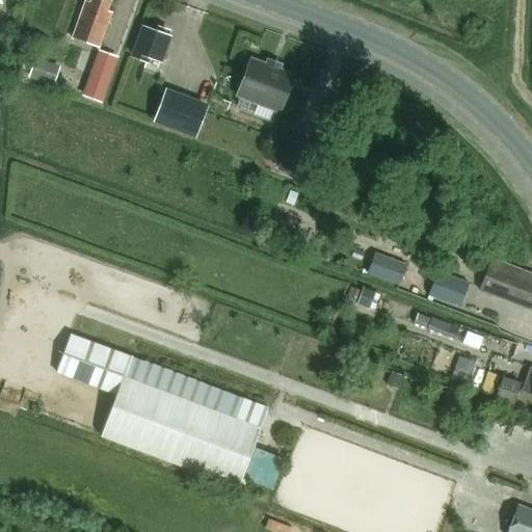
[(99,46),(110,14),(104,11),(107,0),(91,0),(90,3),(86,1),(74,36),(99,46)]
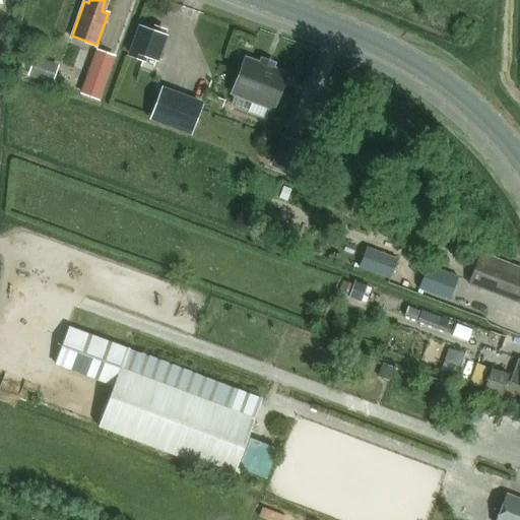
[(137,27),(128,54),(141,59),(142,54),(153,58),(158,60),(167,38),(161,36),(137,27)]
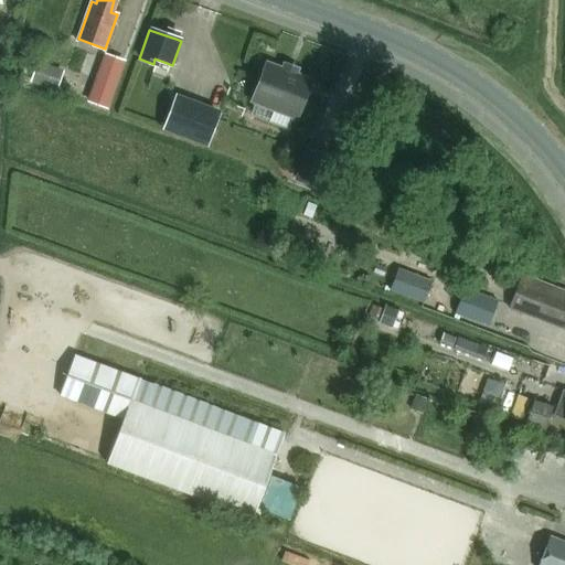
[(49,89),(55,68),(46,65),(38,63),(31,84),(49,89)]
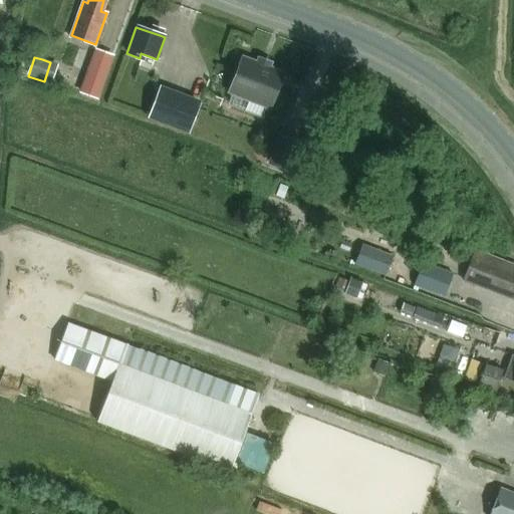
[(245,60),(232,94),(265,107),(266,105),(278,73),(245,60)]
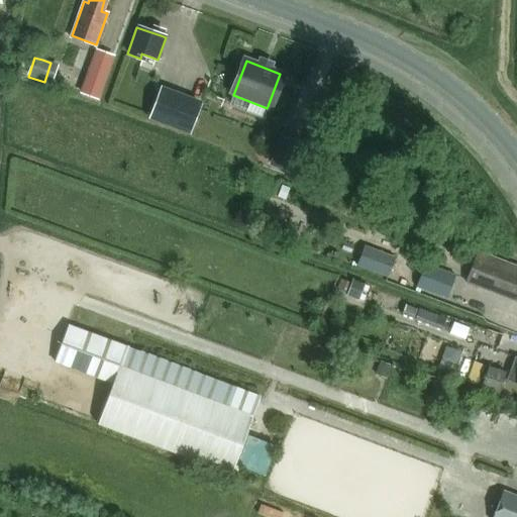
[(91,72),(83,95),(98,100),(106,78),(91,72)]
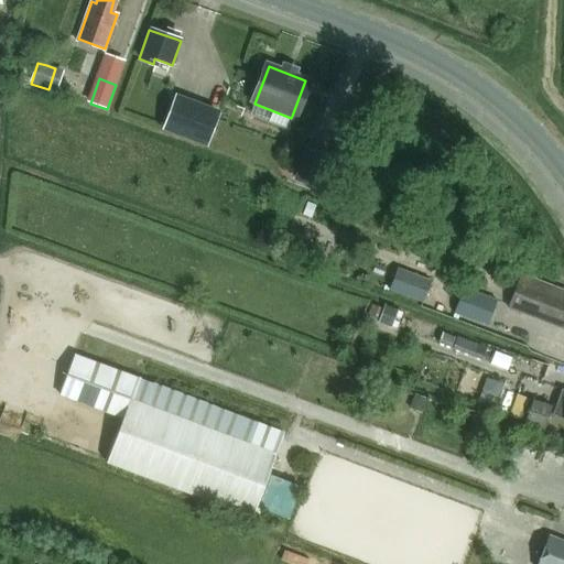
[(167,129),(209,143),(219,115),(177,99),(167,129)]
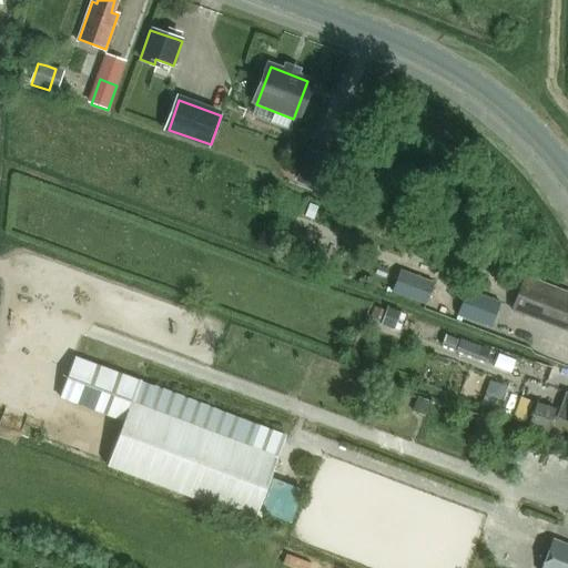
[(310,203),(305,216),(314,220),(318,206),(310,203)]
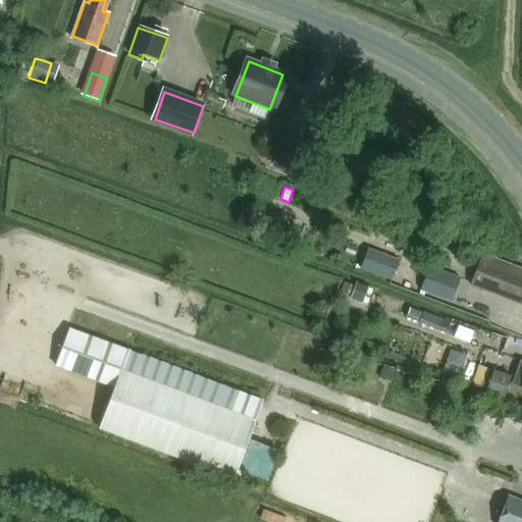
[(348,244),(345,252),(355,256),(358,248),(348,244)]
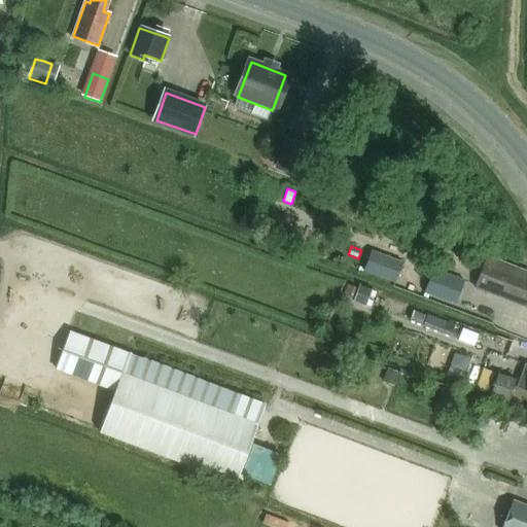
[(363,271),(394,283),(402,262),(371,250),(363,271)]
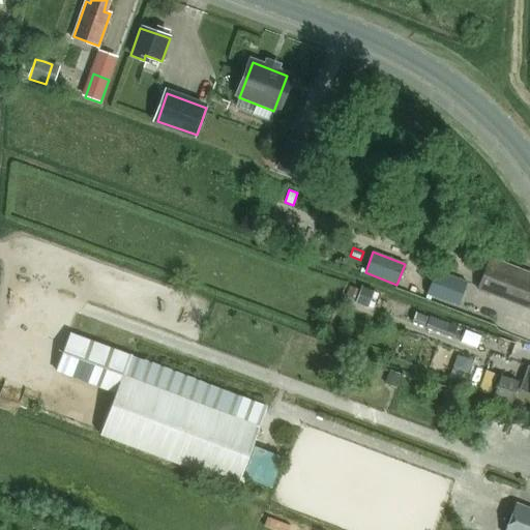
[(529,307),(529,273),(489,258),(477,288),(529,307)]
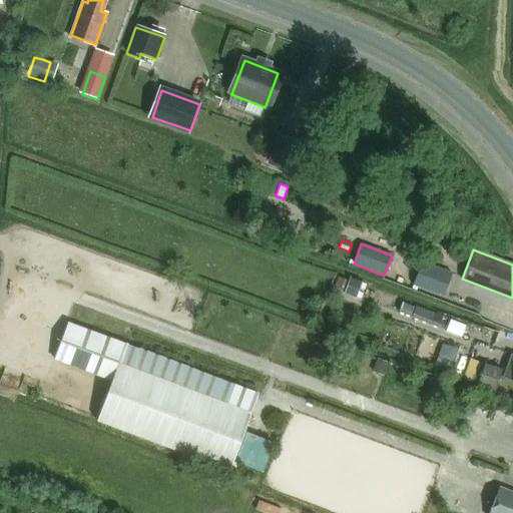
[(418,273),(413,285),(444,296),(452,273),(421,262),(419,267),(417,267),(415,272),(418,273)]
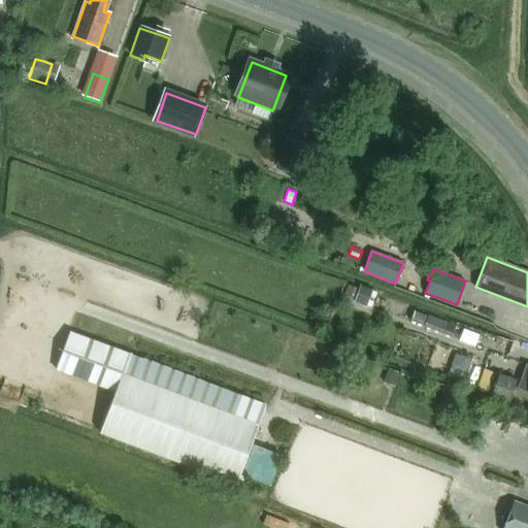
[(349,285),(344,294),(354,297),(357,288),(349,285)]
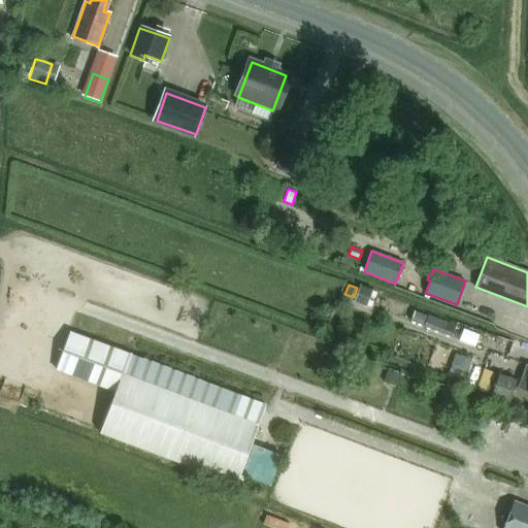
[(361,286),(355,301),(366,306),(372,290),(361,286)]
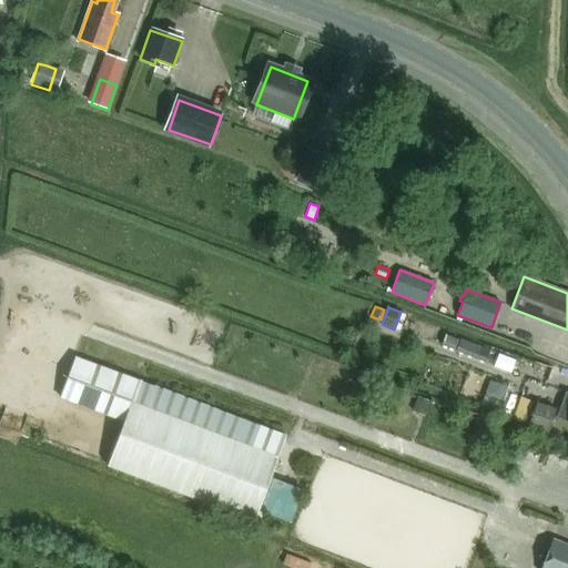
[(490,350),(462,338),(456,351),(486,362),(490,350)]
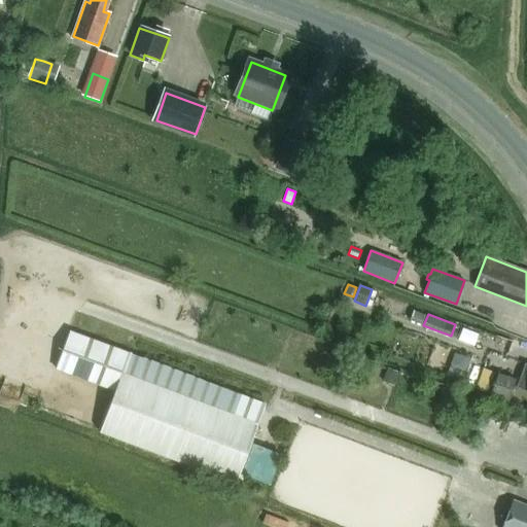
[(267,483),(278,453),(247,443),(262,402),(67,330),(54,369),(112,390),(97,431),(233,482),(237,471),(267,483)]
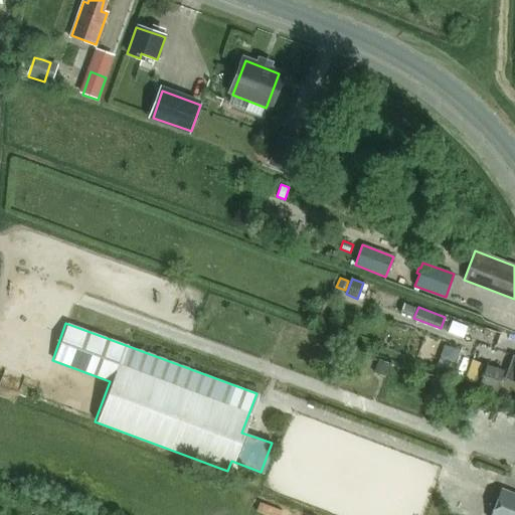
[(445,347),(437,369),(452,374),(459,352),(445,347)]
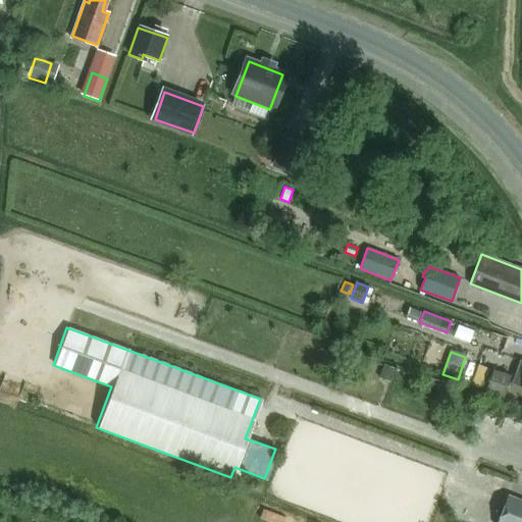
[(521,385),(521,359),(513,382),(521,385)]
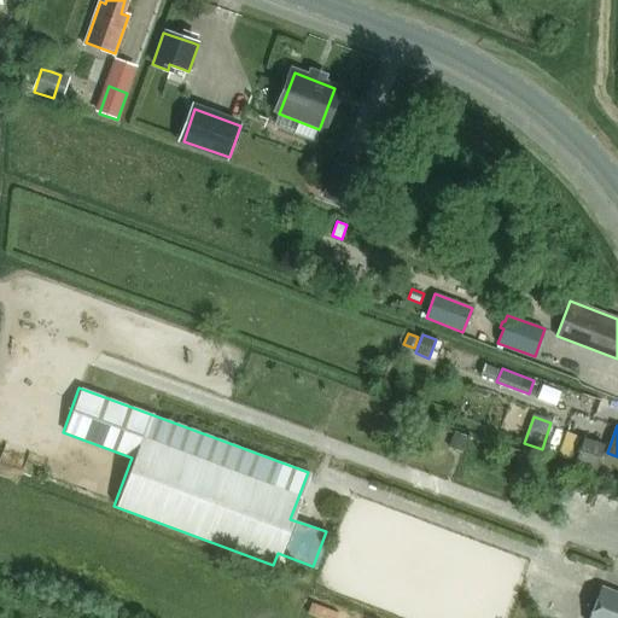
[(596,468),(605,444),(569,431),(559,455),(596,468)]
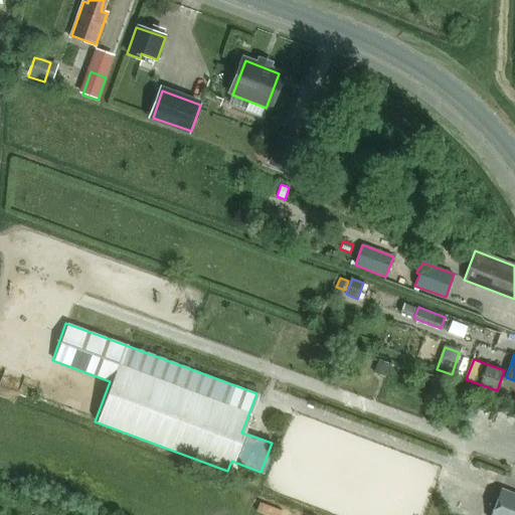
[(378,360),(374,371),(385,375),(389,364),(378,360)]
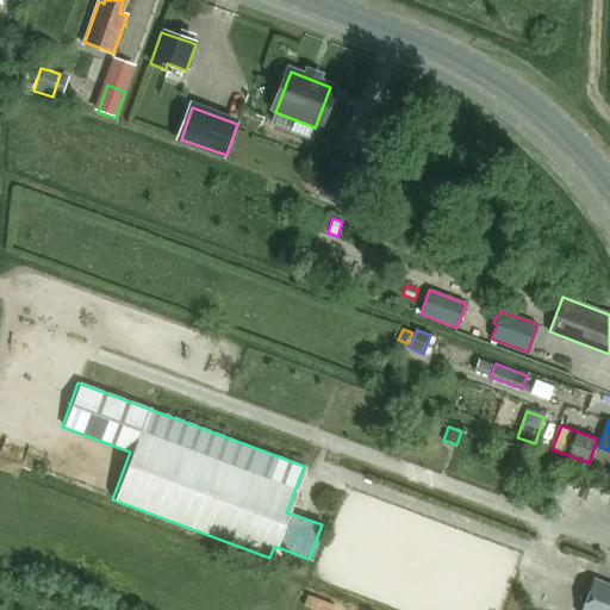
[(512,449),(506,465),(518,470),(524,454),(512,449)]
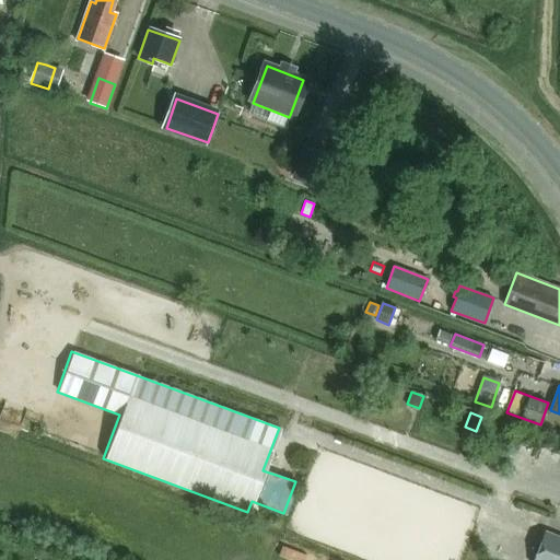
[(533,559),(559,559),(559,536),(545,531),(533,559)]
